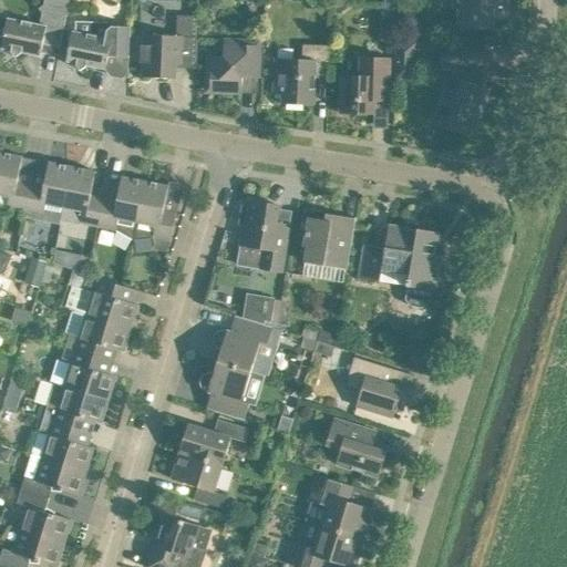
[(4,28),(0,31),(0,33),(2,38),(3,38),(1,49),(11,51),(16,57),(21,53),(41,57),(43,43),(60,47),(64,26),(66,17),(70,0),(49,0),(49,1),(39,8),(42,12),(42,17),(40,24),(8,18),(6,27),(6,28),(4,28)]
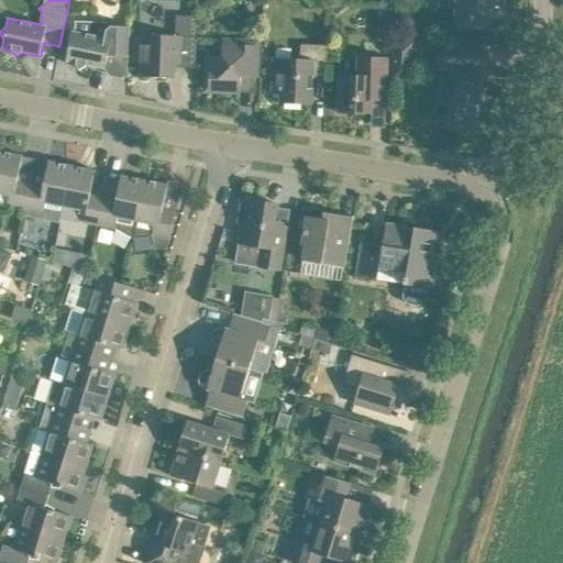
[(335,14),(348,4),(343,0),(335,0),(329,7),(335,14)]
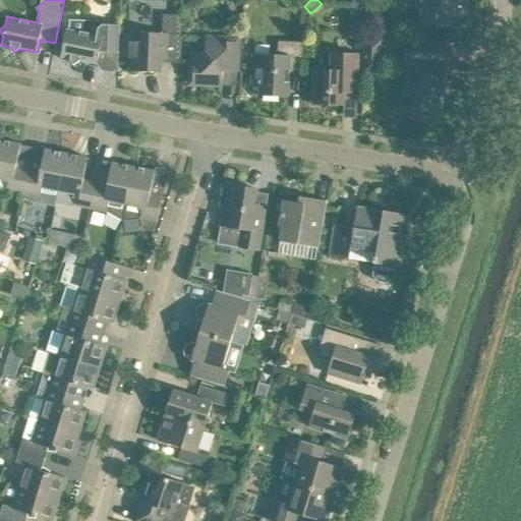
[(416,0),(416,7),(421,7),(421,25),(444,26),(445,16),(466,17),(467,0),(416,0)]
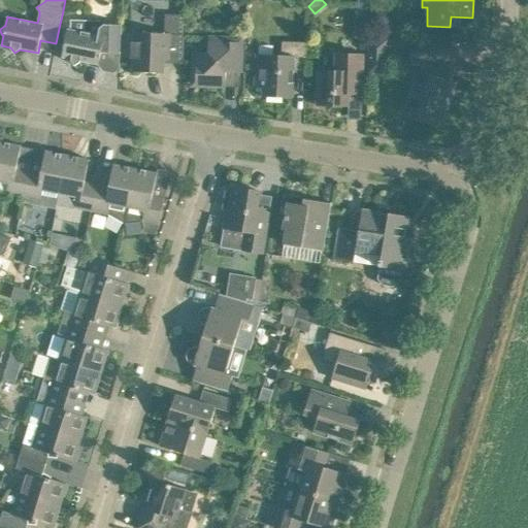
[(184,34),(183,34),(183,15),(165,14),(165,33),(134,32),(133,51),(132,71),(163,73),(164,59),(183,60),(183,39),(184,34)]
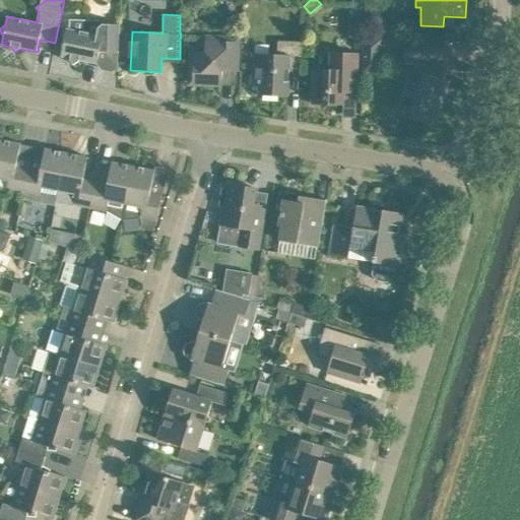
[(103,23),(103,21),(70,20),(69,28),(67,28),(65,37),(61,57),(70,59),(73,64),(79,61),(79,60),(96,64),(100,52),(118,53),(120,24),(103,23)]
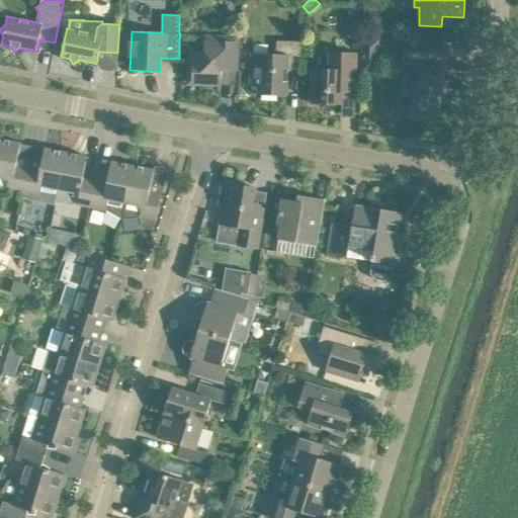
[(235,64),(236,44),(236,39),(205,38),(204,52),(191,51),(190,82),(221,83),(222,63),(235,64)]
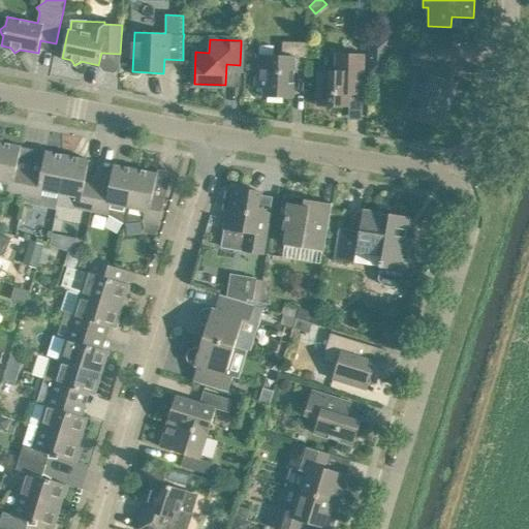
[(386,57),(386,40),(370,39),(370,56),(386,57)]
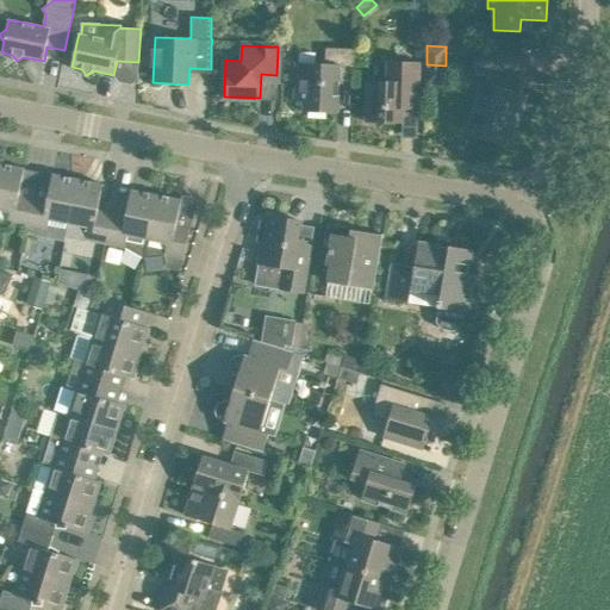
[(353,82),(354,49),(327,48),(325,64),(297,63),(296,101),(304,101),(304,111),(337,113),(338,82),(353,82)]
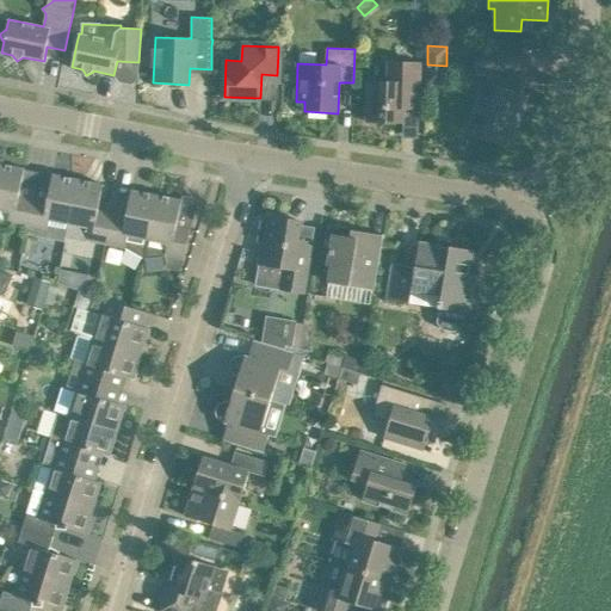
[(530,54),(506,53),(477,51),(477,73),(489,74),(486,84),(485,84),(473,122),(489,127),(486,137),(512,146),(528,97),(523,94),(529,75),(530,75),(530,54)]
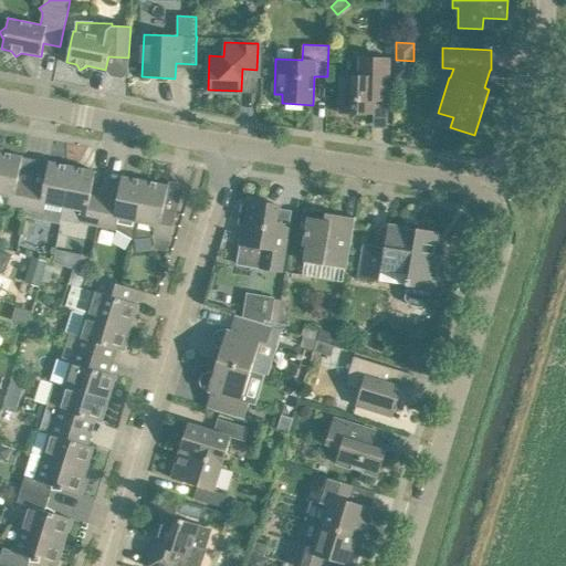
[(390,58),(365,56),(358,56),(357,75),(341,75),(339,113),(374,114),(374,101),(389,102),(389,80),(390,58)]
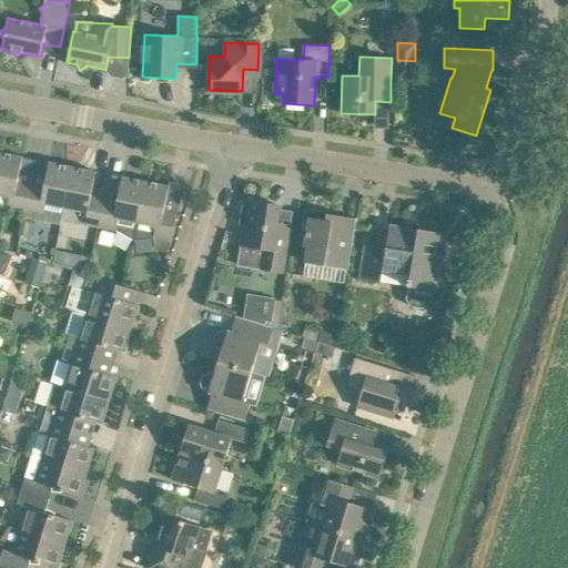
[(26,212),(31,183),(18,181),(23,156),(0,152),(0,194),(9,196),(7,209),(26,212)]
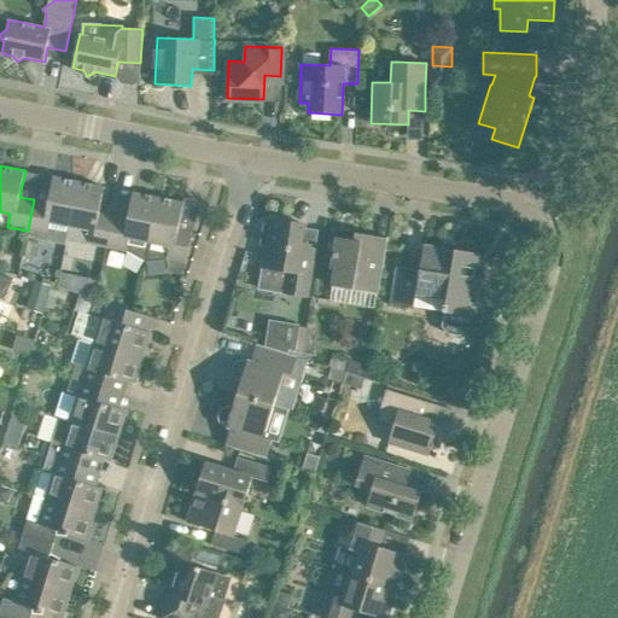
[(34,199),(28,231),(46,234),(45,240),(66,244),(68,239),(79,181),(53,176),(48,203),(34,199)]
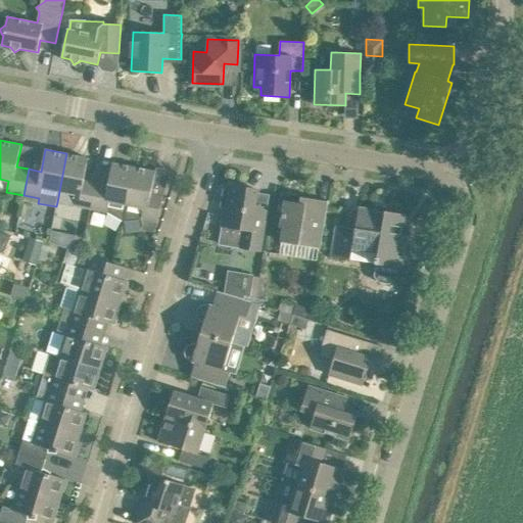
[(91,208),(96,183),(84,180),(88,158),(66,153),(57,202),(91,208)]
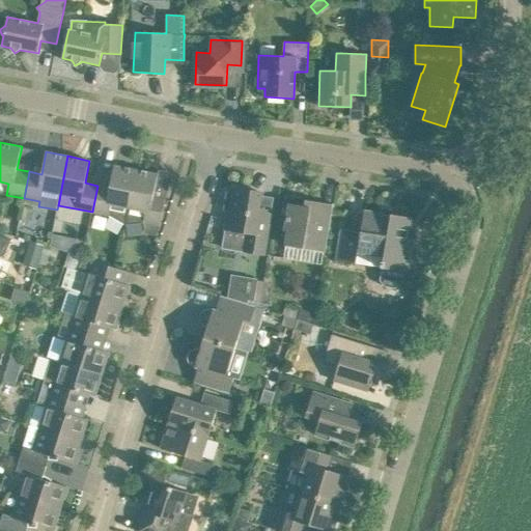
[(126,224),(136,170),(114,165),(110,188),(98,186),(92,212),(109,216),(123,224),(126,224)]
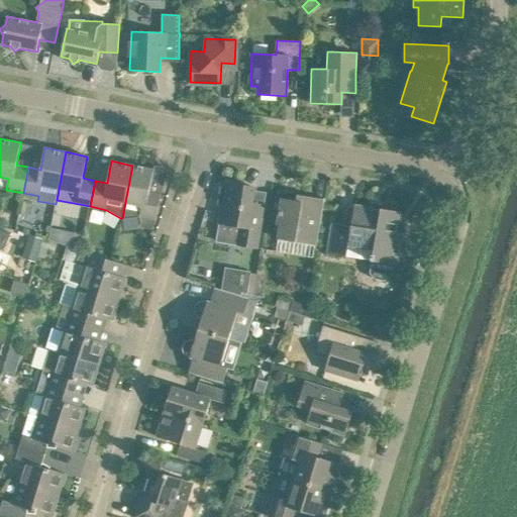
[(122,218),(139,216),(156,220),(162,194),(149,191),(153,170),(132,166),(122,218)]
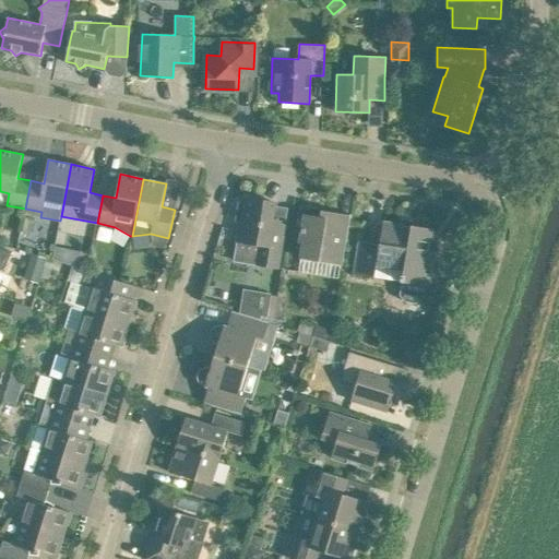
[(238,201),(235,221),(240,222),(237,240),(260,245),(257,264),(278,268),(286,223),(273,221),(275,205),(275,203),(247,198),(246,202),(238,201)]
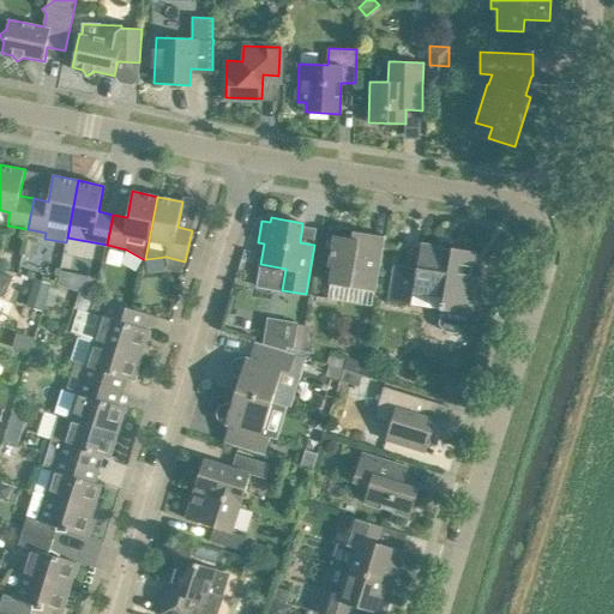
[(375,292),(385,236),(353,232),(351,239),(335,235),(331,259),(330,266),(333,266),(330,284),(375,292)]
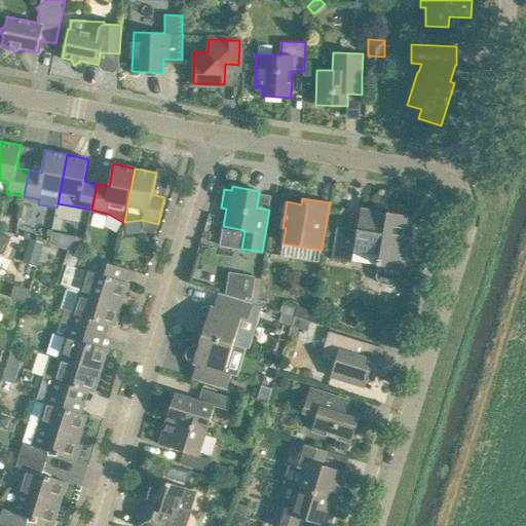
[(336,246),(334,258),(352,261),(353,255),(354,249),(380,253),(379,259),(378,265),(377,265),(376,270),(377,270),(376,277),(380,284),(391,286),(399,280),(401,269),(404,269),(409,237),(408,236),(409,230),(404,229),(407,215),(387,212),(387,213),(361,209),(358,229),(339,226),(336,246)]
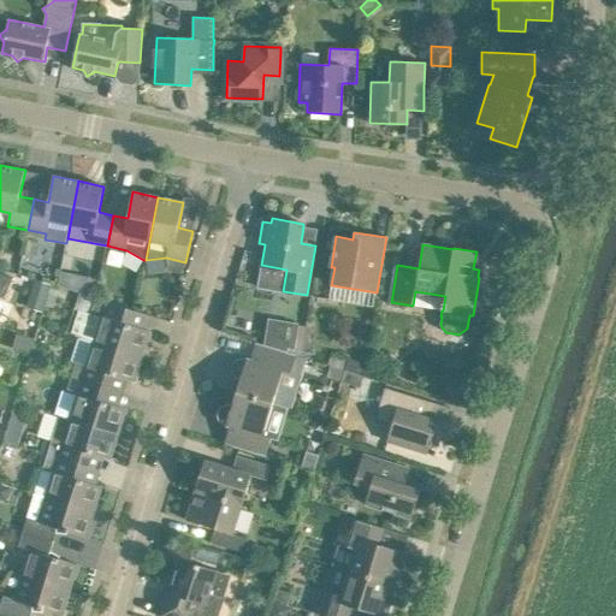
[(7,291),(12,278),(0,273),(0,296),(3,296),(5,295),(7,291)]
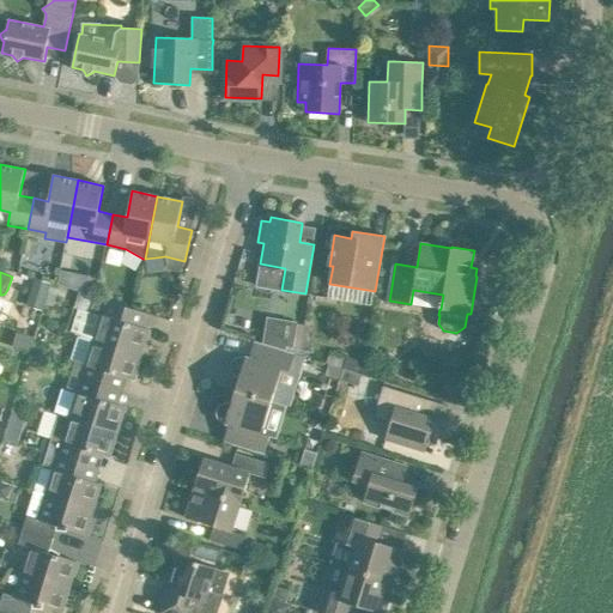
[(82,274),(78,291),(95,297),(98,278),(82,274)]
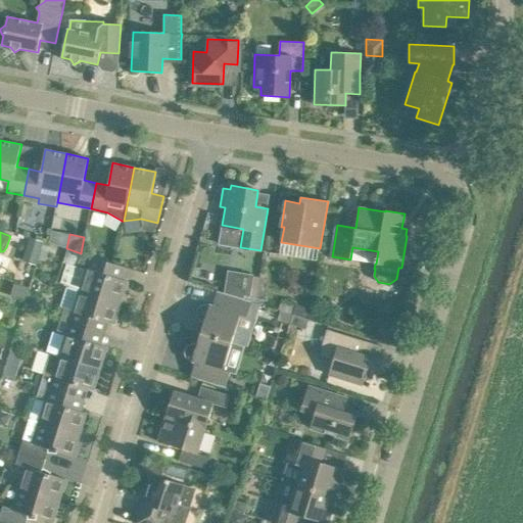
[(30,238),(27,249),(39,252),(42,242),(30,238)]
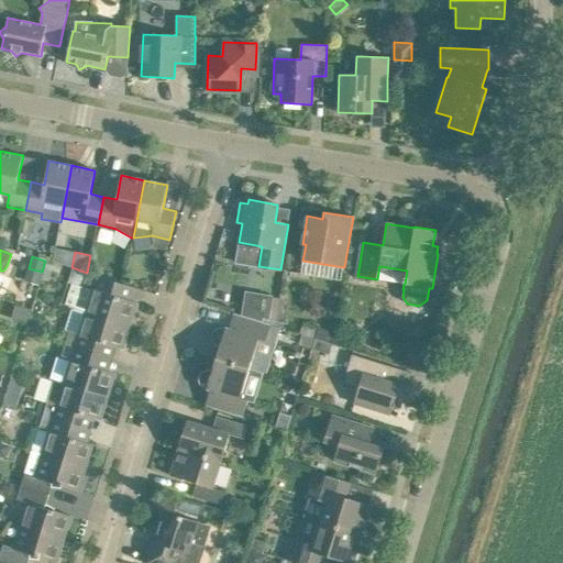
[(42,272),(41,278),(48,280),(55,262),(55,261),(46,258),(45,261),(42,272)]
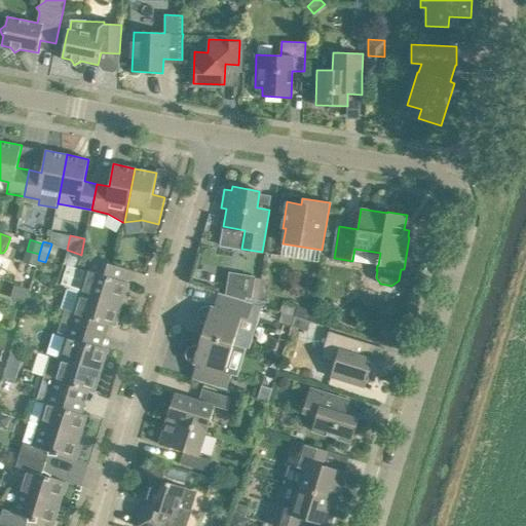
[(107,263),(81,255),(77,268),(71,267),(65,287),(68,288),(121,304),(127,283),(122,280),(126,269),(107,263)]
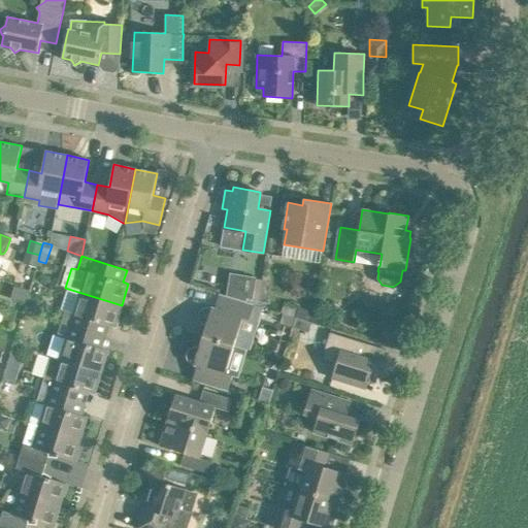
[(260,300),(263,279),(250,277),(246,298),(260,300)]
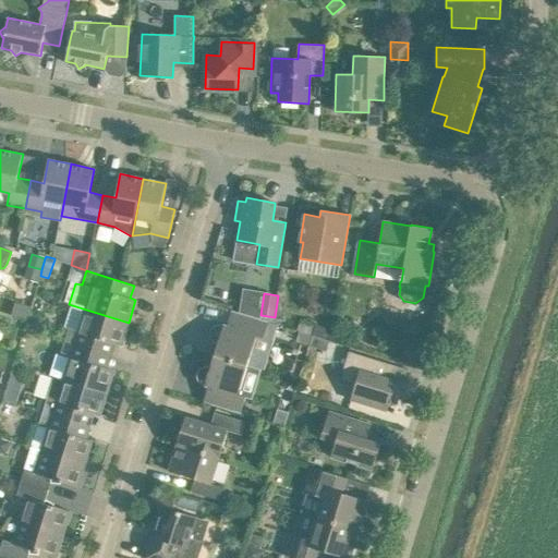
[(278,295),(275,317),(281,318),(283,303),(279,295),(278,295)]
